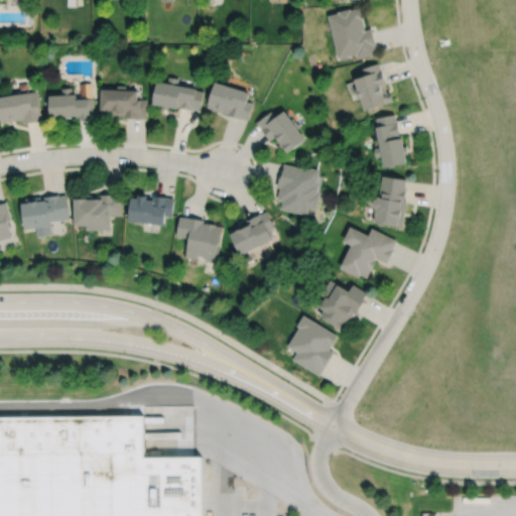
[(361,6),(352,8),(352,7),(339,10),(339,11),(329,14),(340,56),(358,52),(359,56),(377,52),(375,43),(376,43),(373,27),(366,29),(361,6)]
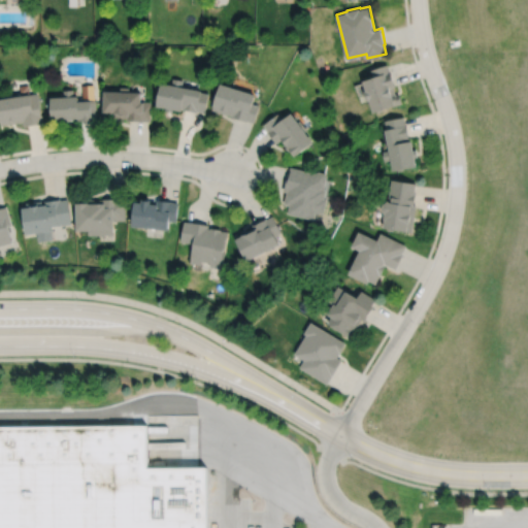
[(364,79),(367,89),(365,90),(368,100),(370,99),(374,111),(401,102),(398,94),(395,95),(392,87),(395,86),(390,71),(389,71),(386,64),(371,69),(374,75),(364,79)]
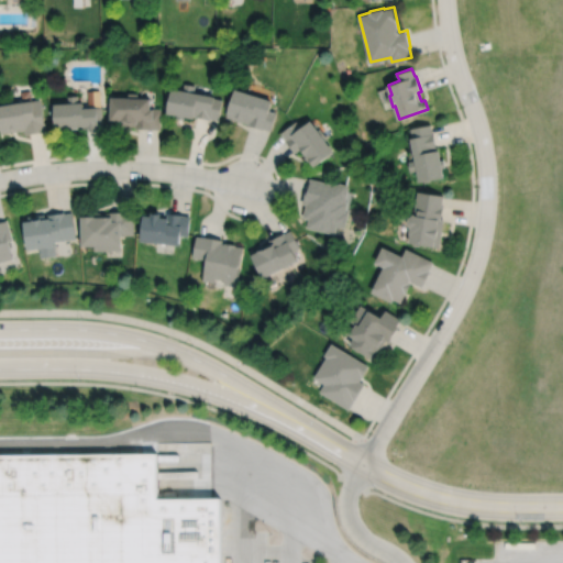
[(170,87),(166,112),(176,113),(176,117),(183,118),(184,116),(195,118),(195,116),(210,119),(211,118),(219,119),(222,98),(214,97),(214,95),(194,90),(195,85),(184,83),(183,89),(170,87)]
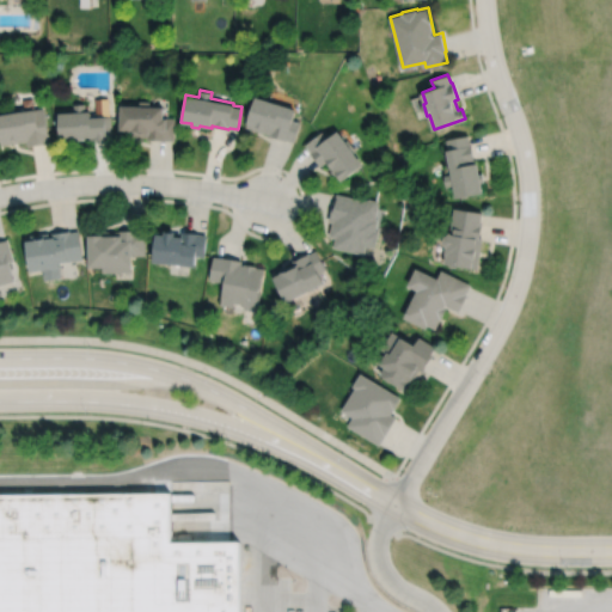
[(255,96),(245,127),(270,134),(270,135),(286,140),(287,139),(294,141),(300,121),(293,118),(297,108),(255,96)]
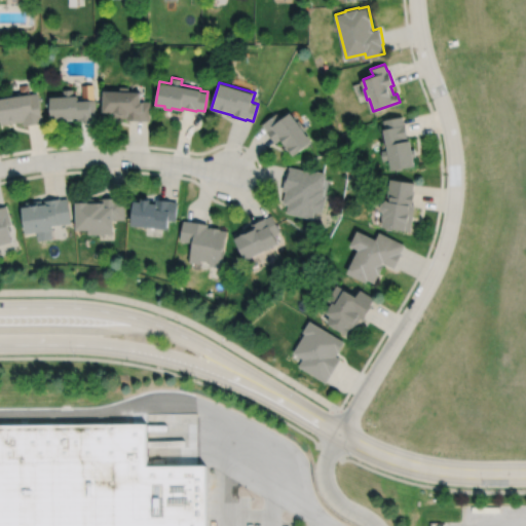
[(102,89),(102,111),(112,111),(112,117),(125,117),(125,119),(149,120),(150,101),(140,101),(140,90),(127,90),(127,86),(119,86),(119,89),(102,89)]
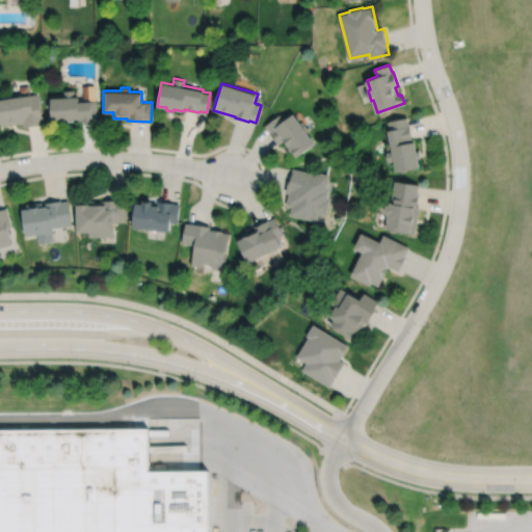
[(49,97),(51,121),(74,120),(74,117),(77,117),(77,122),(97,120),(96,101),(90,101),(90,100),(78,101),(77,96),(74,96),(73,89),(63,90),(63,96),(49,97)]
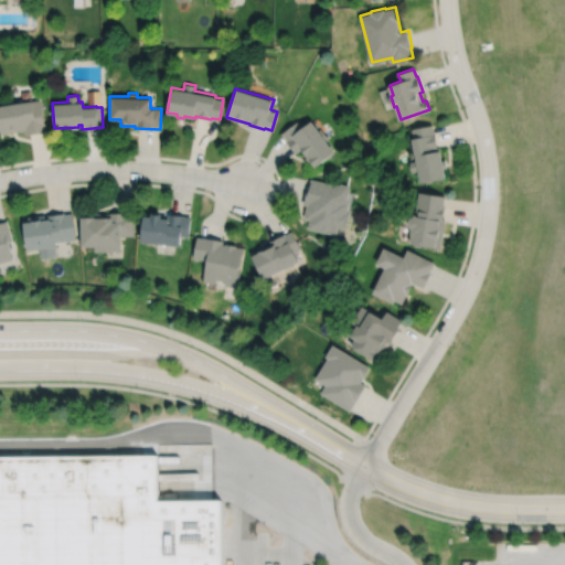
[(0,105),(0,132),(23,129),(24,135),(45,131),(40,98),(0,105)]
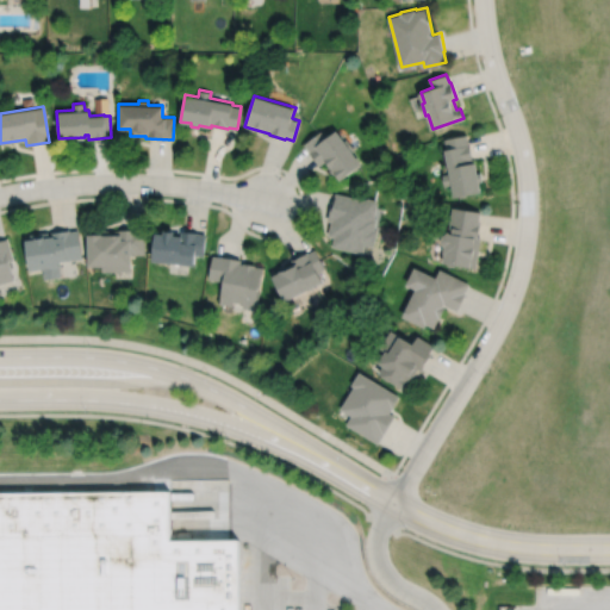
[(321,130),(304,143),(319,165),(325,160),(330,166),(328,167),(334,174),(335,172),(341,179),(362,162),(353,150),(355,149),(347,138),(344,139),(336,129),(327,137),(321,130)]
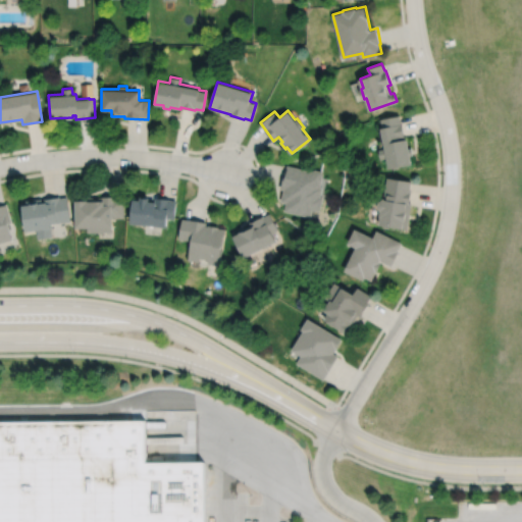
[(399,115),(379,119),(380,127),(378,127),(381,148),(376,149),(378,159),(383,158),(385,168),(392,167),(393,169),(399,168),(398,166),(410,164),(409,156),(412,155),(411,148),(407,148),(406,139),(404,139),(401,121),(400,122),(399,115)]
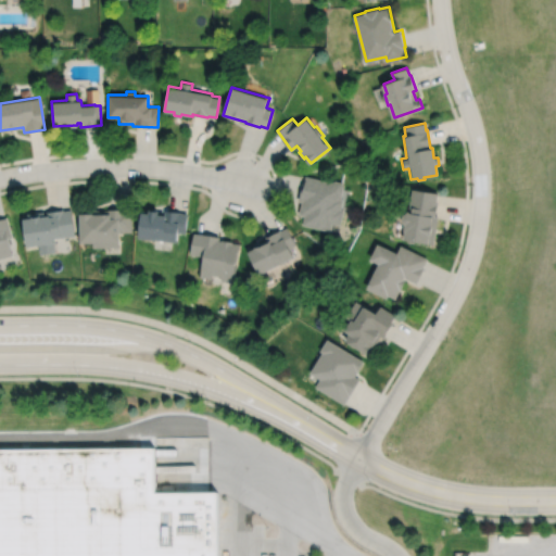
[(333,181),(306,175),(304,184),(302,184),(298,201),(302,201),(299,215),(304,216),(302,224),(331,231),(332,223),(341,224),(344,210),(341,210),(343,199),(341,199),(344,185),(342,181),(336,180),(333,181)]
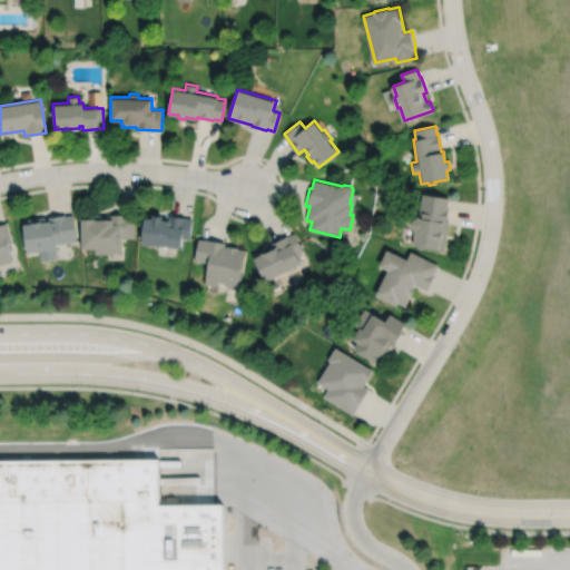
[(411,231),(412,231),(411,238),(412,238),(411,246),(416,247),(416,248),(423,249),(423,247),(443,251),(448,223),(445,222),(448,207),(446,207),(448,198),(421,194),(418,217),(415,217),(414,218),(410,222),(409,227),(411,231)]
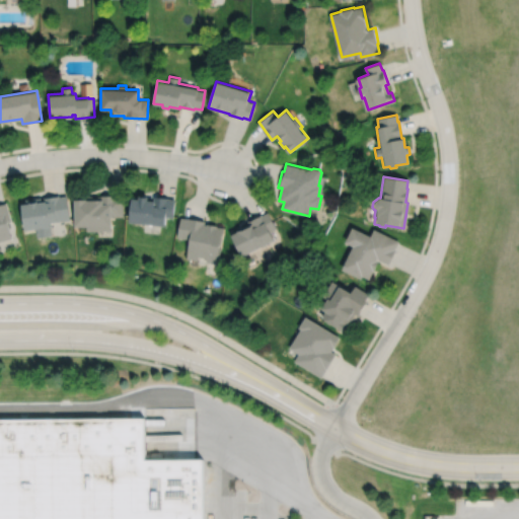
[(20,204),(23,230),(35,228),(36,238),(52,236),(50,223),(70,220),(66,195),(59,196),(59,195),(43,197),(44,201),(41,201),(41,197),(24,199),(25,203),(20,204)]
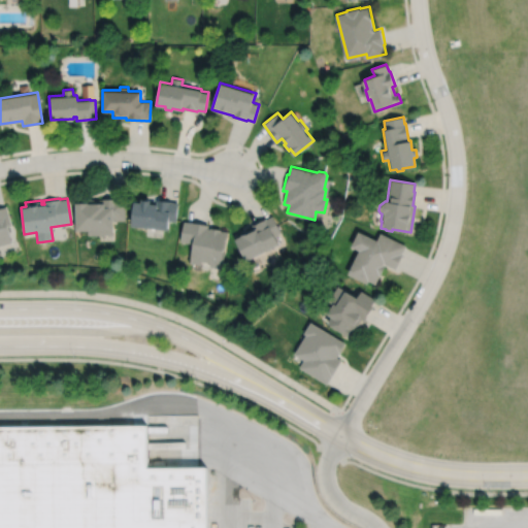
[(75,202),(75,230),(88,230),(88,235),(112,234),(112,230),(112,220),(126,220),(125,199),(119,199),(118,198),(102,198),(102,199),(86,199),(86,202),(75,202)]
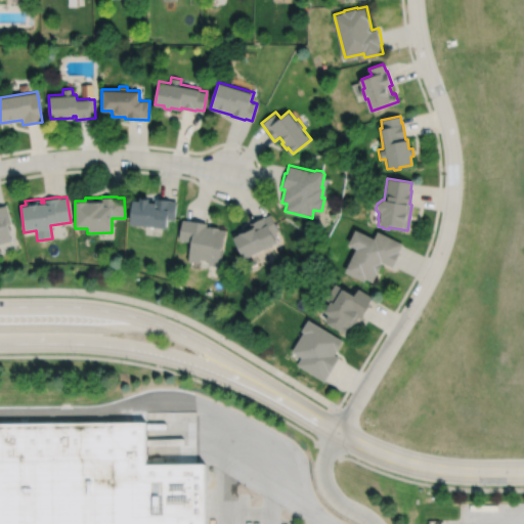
[(133,200),(130,224),(167,228),(168,218),(175,219),(177,201),(170,201),(170,200),(156,198),(155,202),(148,202),(149,198),(140,197),(140,201),(133,200)]
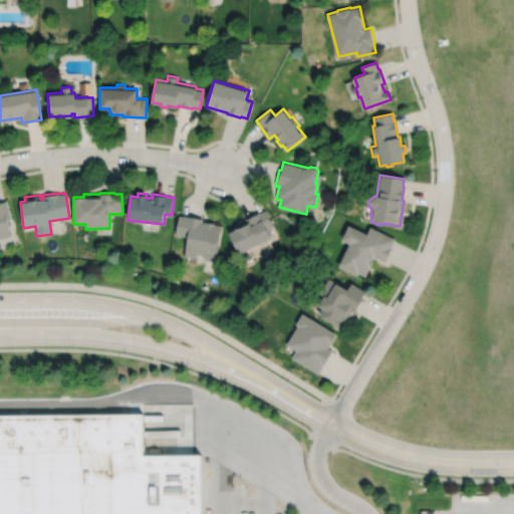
[(0,238),(11,236),(7,220),(11,219),(6,200),(0,201),(0,238)]
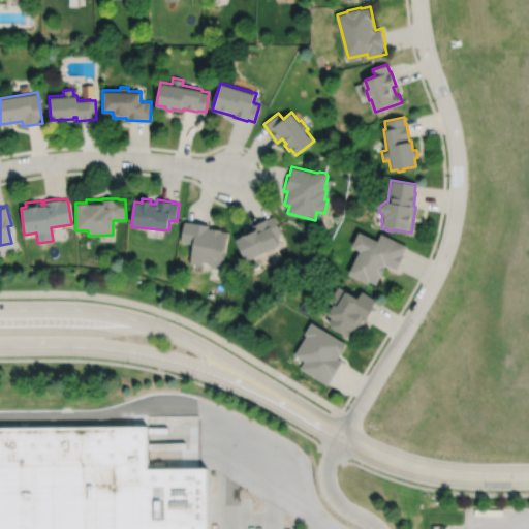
[(274,216),(268,219),(267,217),(252,224),(255,230),(250,232),(236,240),(247,261),(280,244),(280,243),(281,243),(278,238),(277,238),(276,236),(282,232),(274,216)]
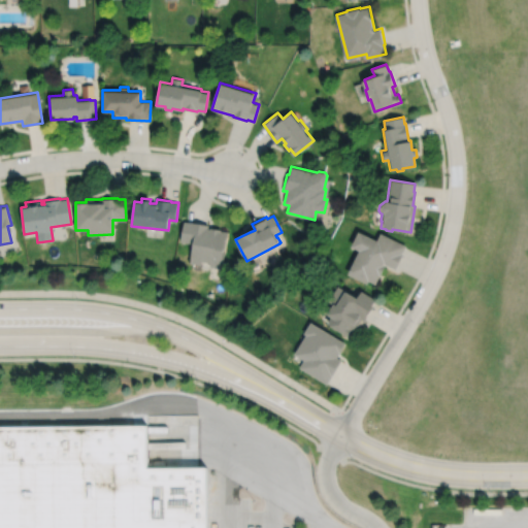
[(184,221),(180,241),(193,243),(190,262),(201,264),(202,261),(210,262),(209,266),(221,268),(222,264),(223,264),(225,251),(224,251),(227,231),(221,230),(221,229),(210,227),(209,228),(208,228),(208,225),(191,222),(184,221)]
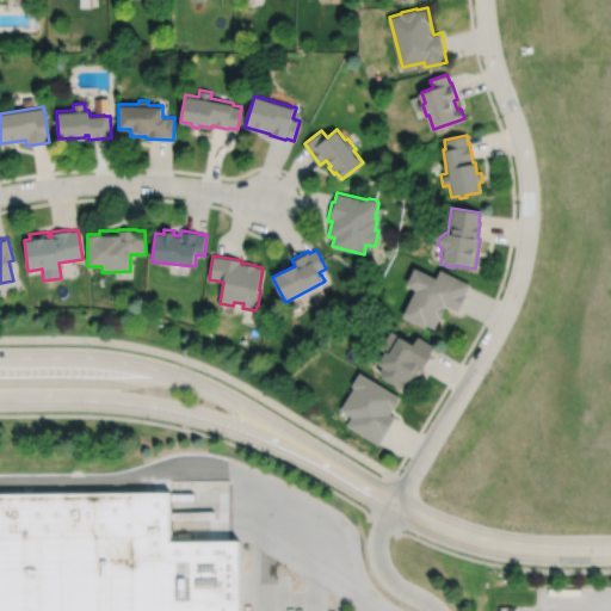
[(417,267),(408,285),(417,289),(402,319),(423,328),(425,325),(433,329),(438,319),(438,320),(445,307),(457,313),(466,295),(464,294),(468,285),(438,270),(434,277),(417,267)]
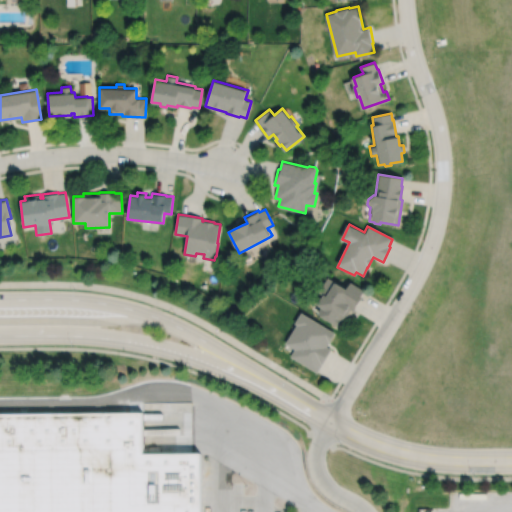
[(329,277),(320,293),(324,295),(319,305),(321,307),(317,314),(338,326),(342,319),(344,320),(350,310),(352,312),(361,298),(359,297),(363,291),(349,282),(346,287),(336,281),(329,277)]
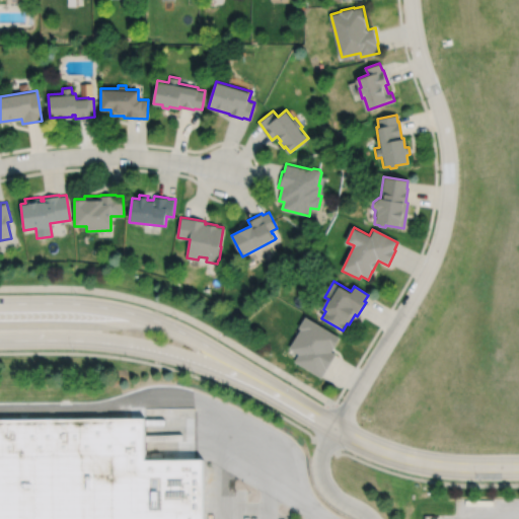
[(306,316),(299,327),(301,329),(290,348),(299,354),(295,361),(322,378),(337,354),(331,352),(341,338),(306,316)]
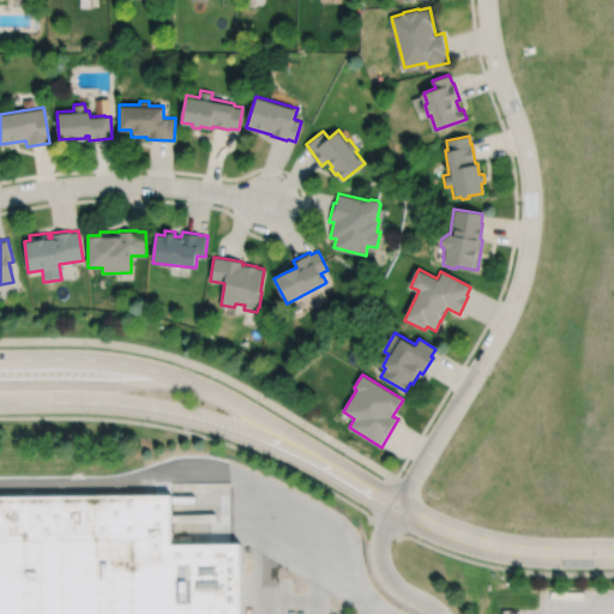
[(0,493),(0,613),(241,613),(241,545),(172,545),(170,493),(163,493),(0,493)]
